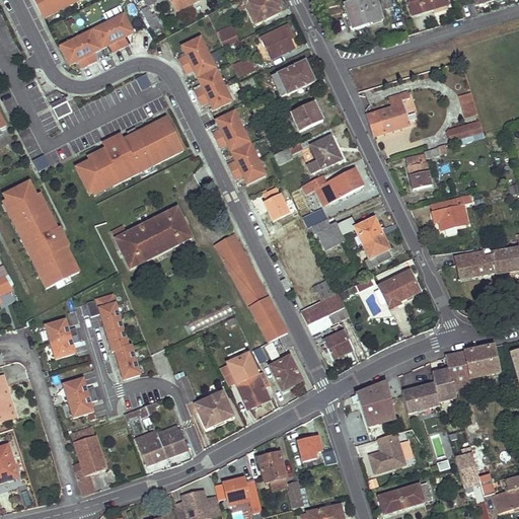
[(33,0),(42,15),(70,0),(33,0)]
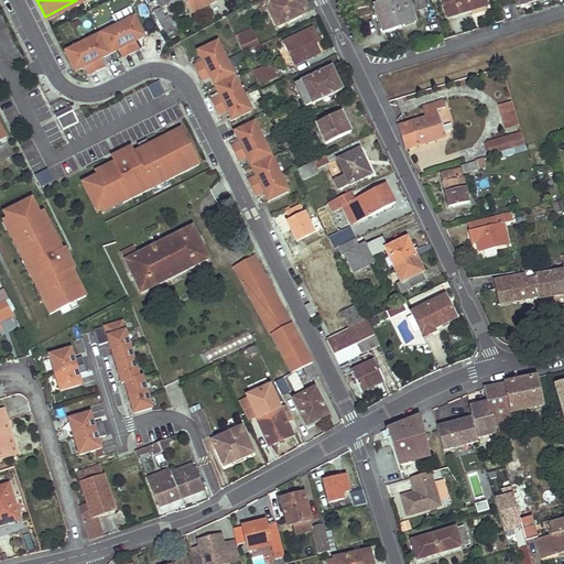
[(47,21),(89,0),(76,0),(45,17),(47,21)]
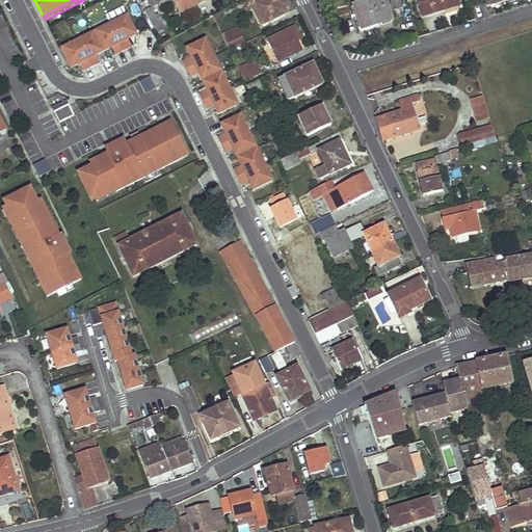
[(206,0),(149,0),(148,1),(150,6),(154,7),(167,0),(176,0),(183,12),(206,0)]
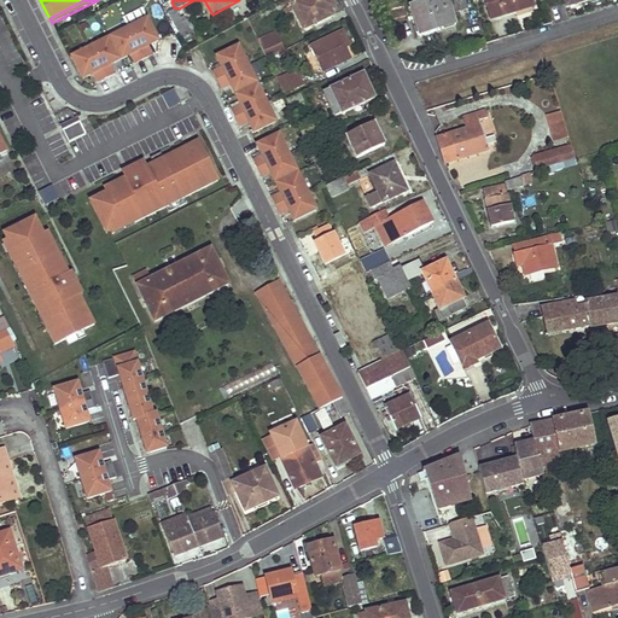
[(330,1),(328,0),(287,0),(291,6),(298,21),(304,31),(332,17),(330,12),(325,5),(330,1)]
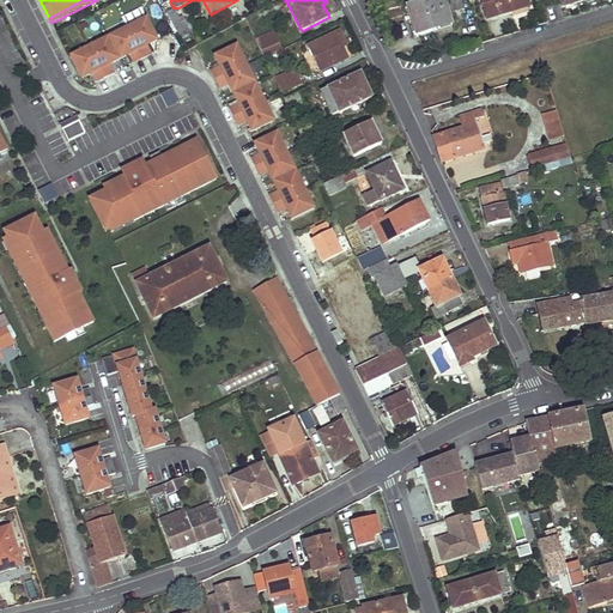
[(463,10),(460,0),(424,0),(406,6),(416,37),(434,31),(431,26),(450,20),(448,14),(463,10)]
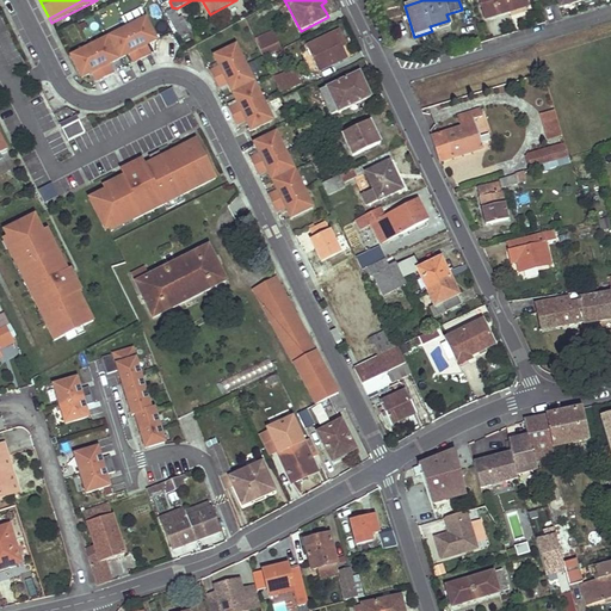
[(528,7),(524,0),(479,0),(485,19),(528,7)]
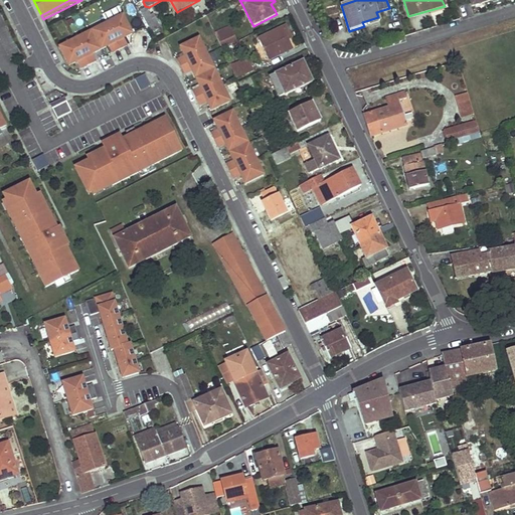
[(248,17),(242,5),(236,8),(241,21),(248,17)]
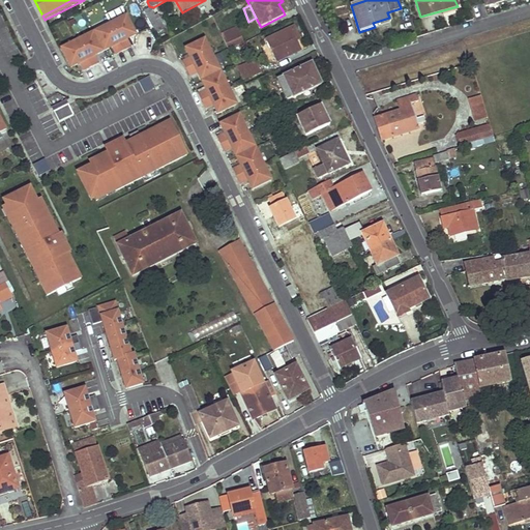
[(152,8),(145,11),(151,23),(157,19),(152,8)]
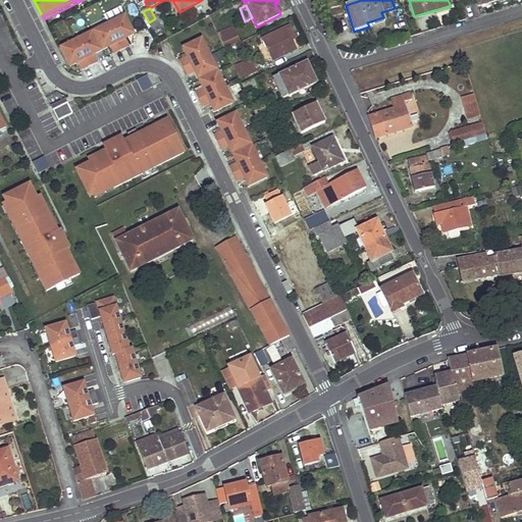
[(121,16),(118,9),(107,15),(110,22),(121,16)]
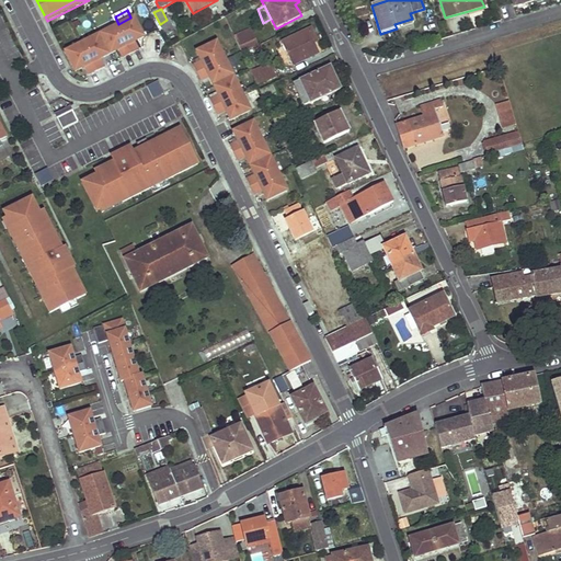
[(134,18),(65,52),(76,72),(81,69),(86,67),(89,75),(104,67),(100,59),(104,58),(115,52),(119,50),(123,57),(138,50),(134,43),(137,41),(144,37),(134,18)]
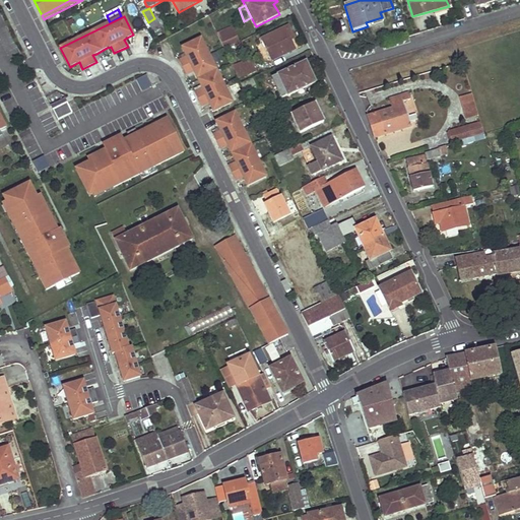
[(383,21),(382,17),(366,22),(368,26),(383,21)]
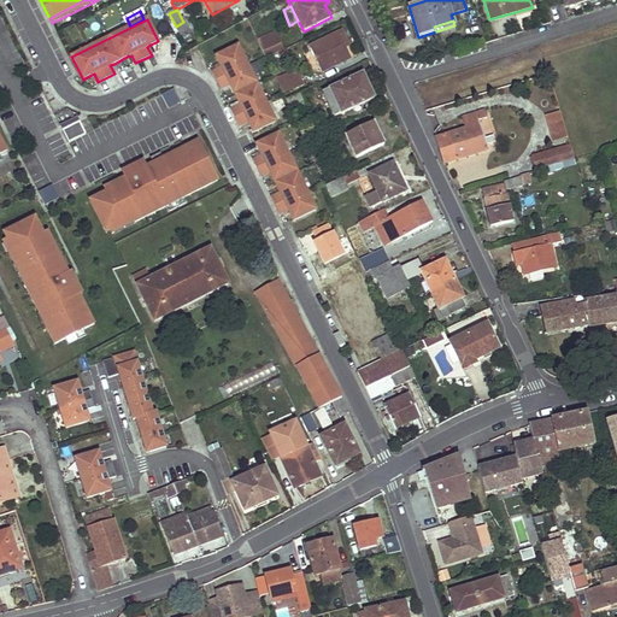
[(340,34),(346,48),(351,46),(344,31),(340,34)]
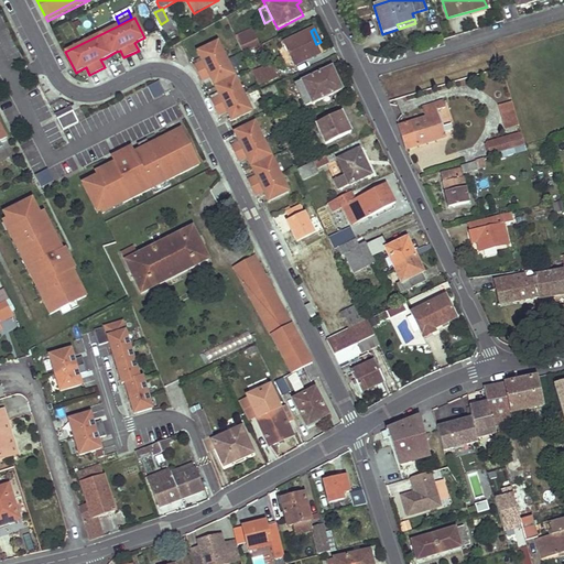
[(259,45),(252,31),(237,38),(243,53),(259,45)]
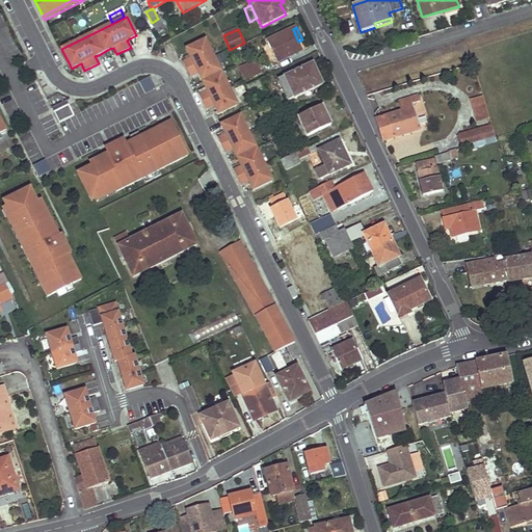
[(293,29),(268,41),(278,61),(302,50),(298,42),(293,29)]
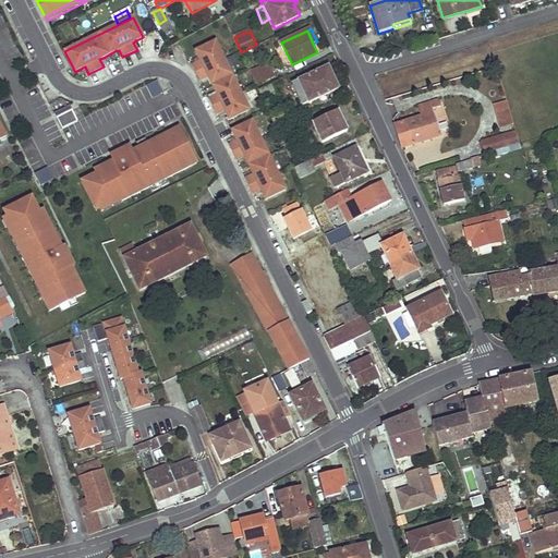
[(227,113),(230,120),(250,110),(216,41),(196,51),(199,58),(201,61),(193,65),(201,80),(208,76),(210,80),(216,92),(218,95),(210,99),(217,114),(225,110),(227,113)]
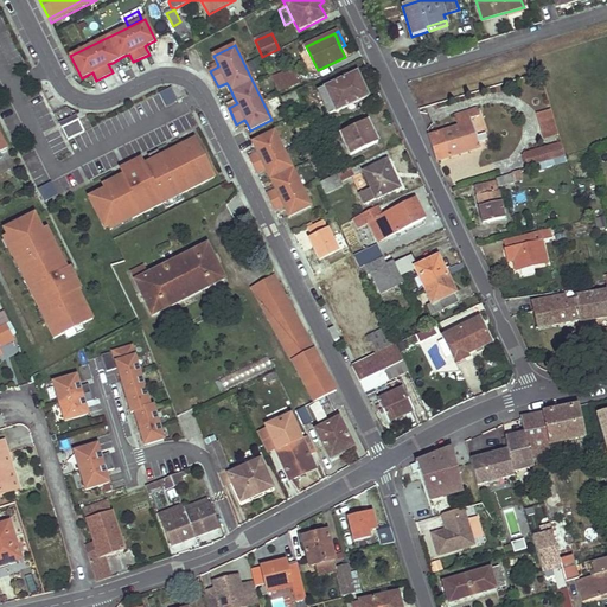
[(294,71),(274,81),(280,94),(300,84),(294,71)]
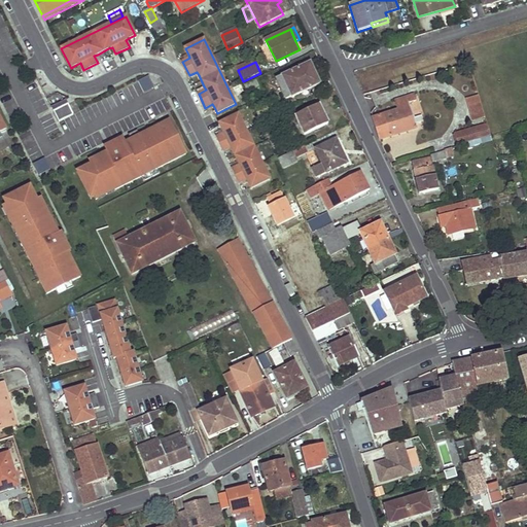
[(319,84),(315,73),(312,75),(307,65),(276,79),(285,100),(319,84)]
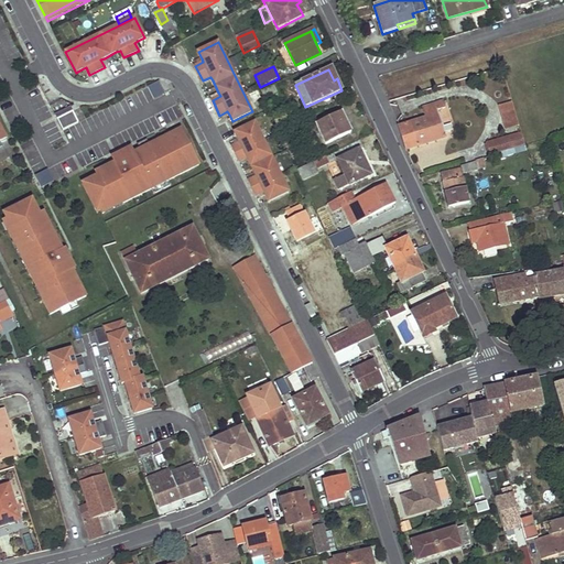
[(260,87),(261,90),(274,85),(281,82),(279,78),(260,87)]
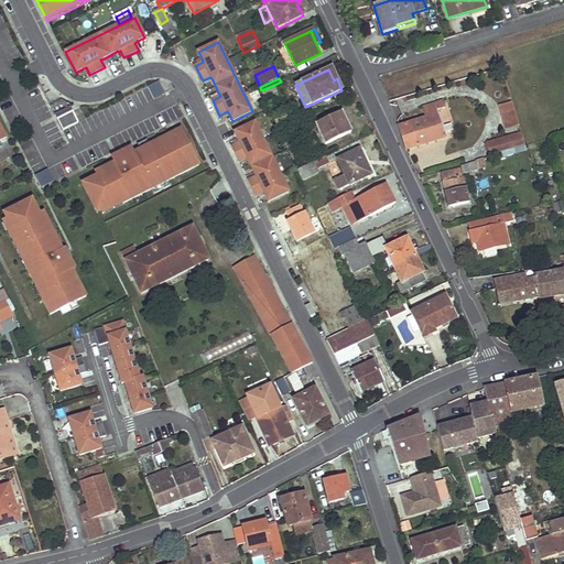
[(161,82),(148,86),(152,98),(165,93),(161,82)]
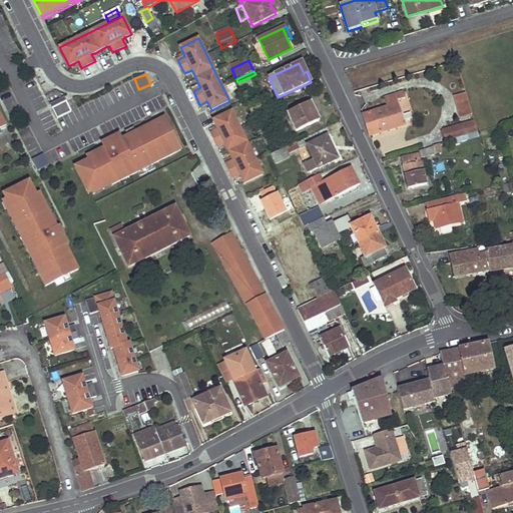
[(254,88),(249,77),(237,82),(242,93),(254,88)]
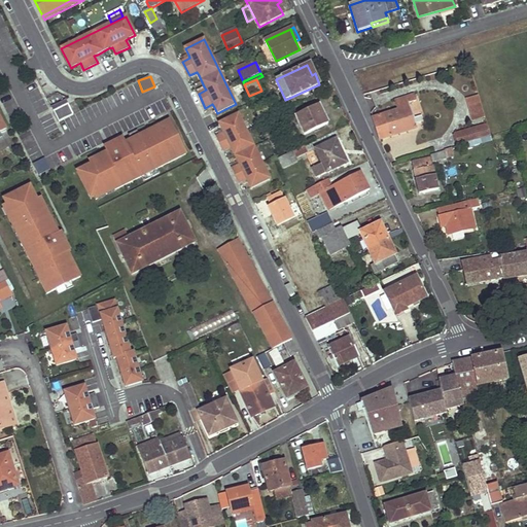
[(472,120),(486,116),(479,94),(466,98),(472,120)]
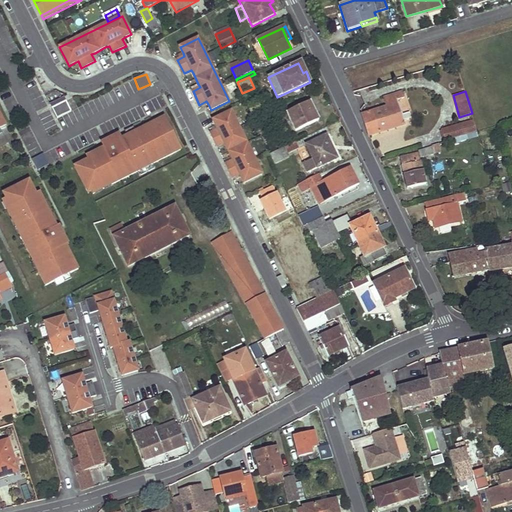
[(405,99),(403,92),(395,95),(394,95),(383,99),(386,108),(361,116),(368,137),(405,124),(397,101),(405,99)]
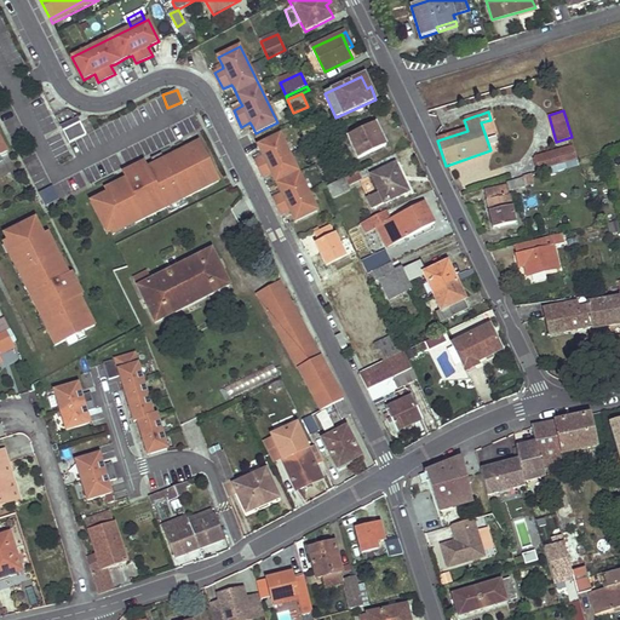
[(63,131),(69,143),(86,135),(80,122),(63,131)]
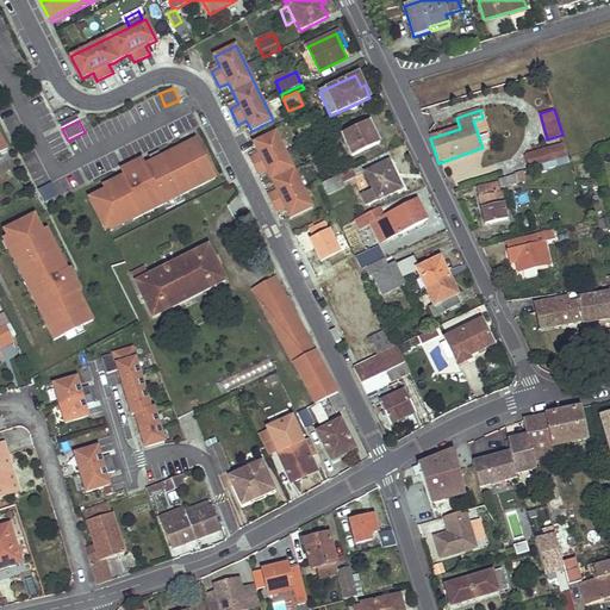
[(317,132),(311,122),(297,129),(302,139),(317,132)]
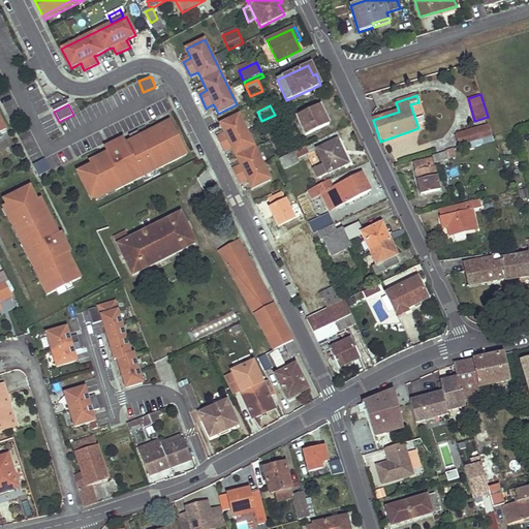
[(330,124),(320,105),(296,117),(305,136),(330,124)]
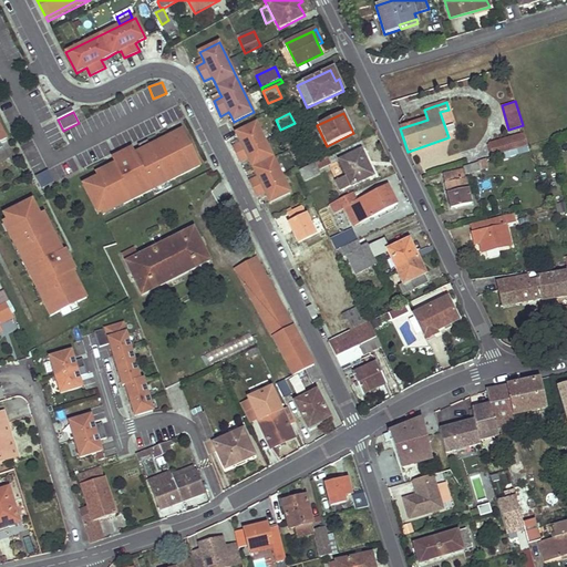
[(267,196),(270,203),(290,193),(256,123),(236,133),(239,140),(240,143),(233,147),(240,162),(248,158),(250,162),(256,174),(258,177),(250,182),(258,197),(265,193),(267,196)]
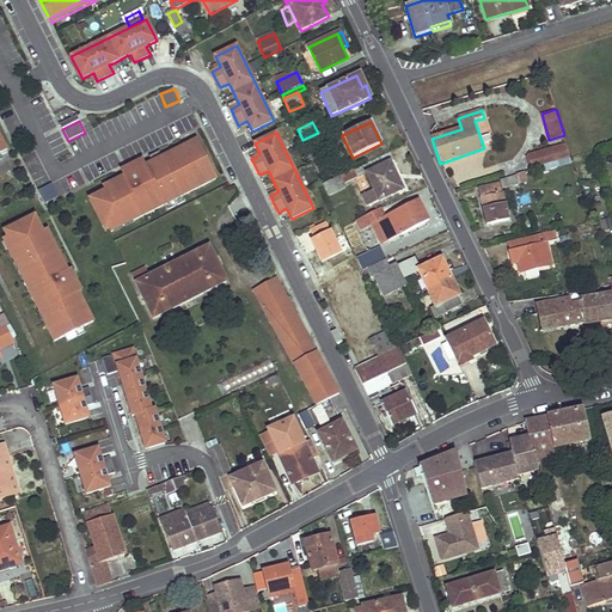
[(195,138),(190,141),(161,155),(158,150),(148,154),(151,160),(144,164),(141,158),(132,163),(121,169),(123,175),(112,179),(103,184),(104,189),(89,197),(104,228),(110,230),(209,179),(215,177),(210,167),(204,170),(195,151),(201,148),(195,138)]
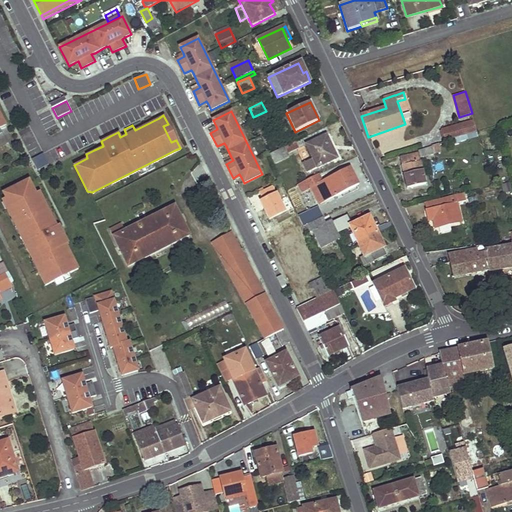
[(468,134),(478,131),(474,120),(465,123),(468,134)]
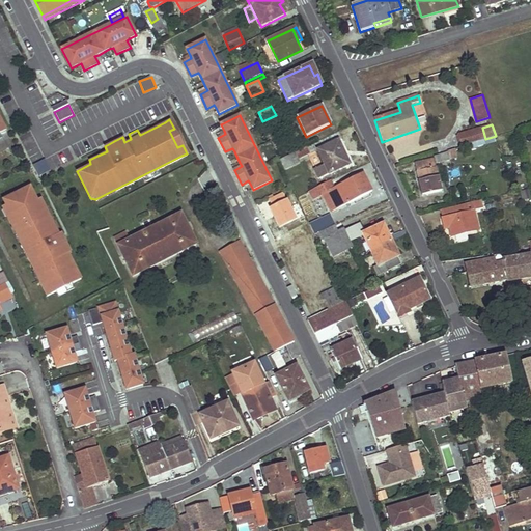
[(482,128),(458,135),(462,146),(485,139),(482,128)]
